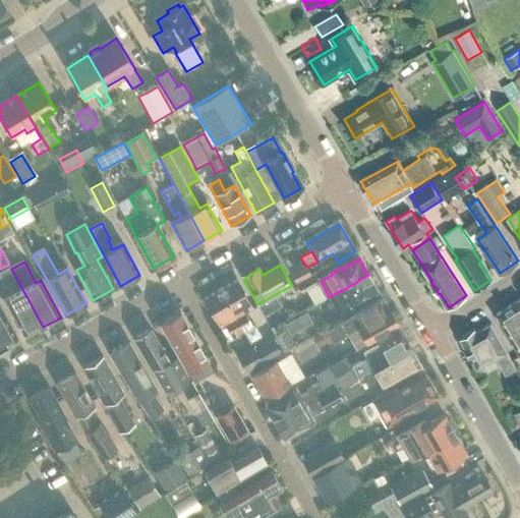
[(305,265),(290,273),(297,285),(312,276),(307,267),(305,265)]
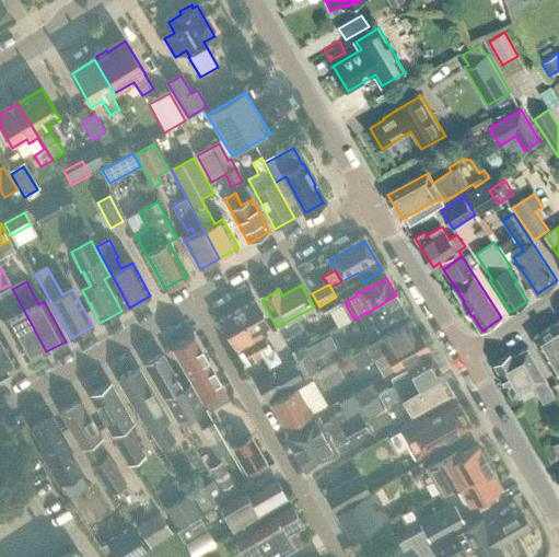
[(46,351),(12,289),(0,294),(0,298),(8,312),(11,310),(14,317),(6,322),(27,362),(46,351)]
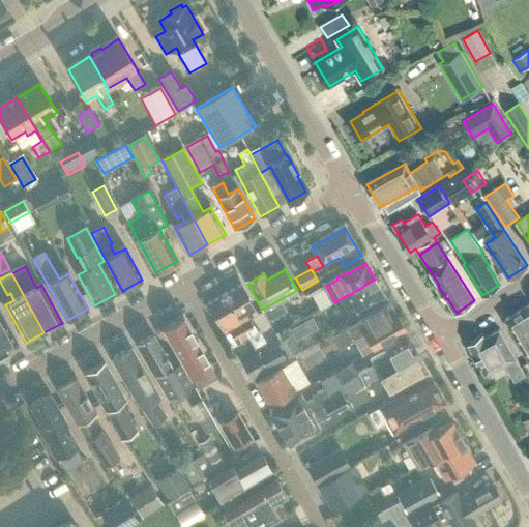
[(385,297),(375,280),(347,296),(347,295),(334,302),(341,312),(336,314),(339,318),(354,309),(357,314),(368,309),(366,308),(385,297)]
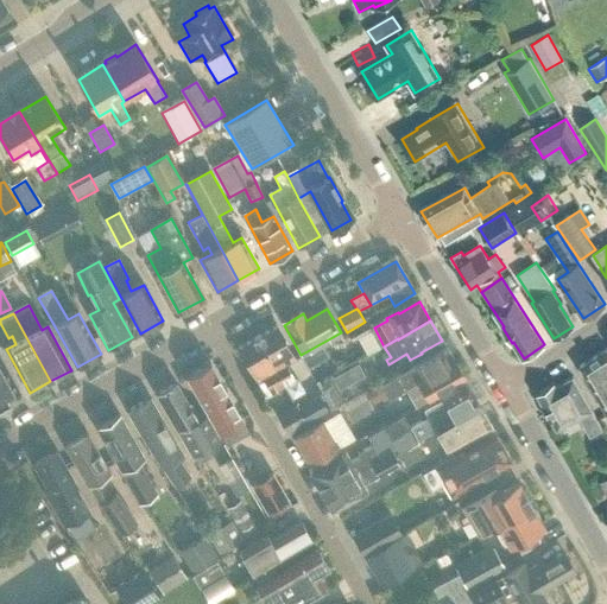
[(372,334),(366,323),(347,332),(353,344),(372,334)]
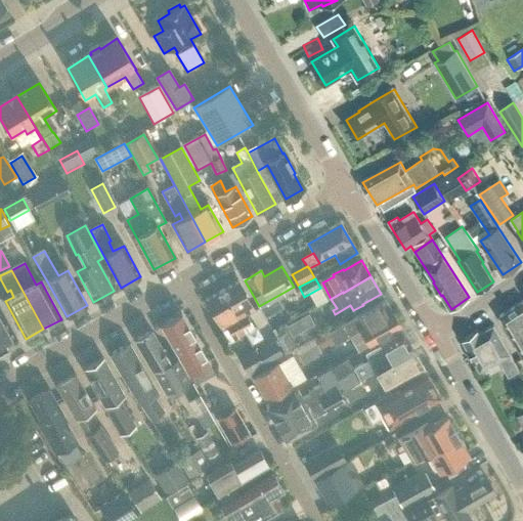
[(238,284),(222,293),(247,336),(256,331),(248,317),(255,312),(238,284)]
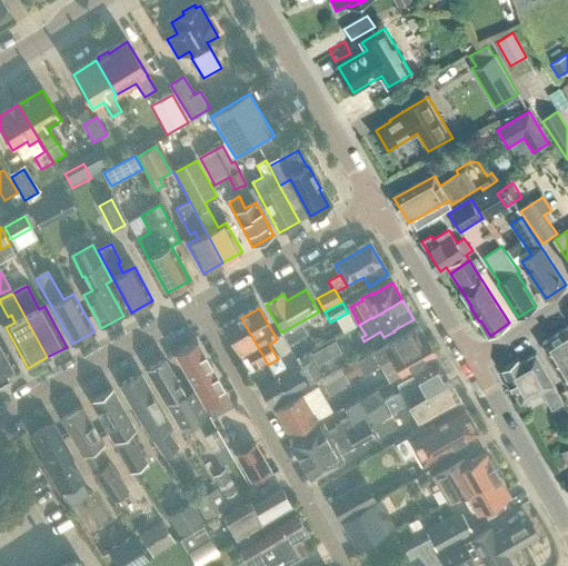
[(268,365),(241,318),(225,328),(242,359),(241,360),(242,361),(241,363),(248,375),(255,370),(255,371),(268,365)]
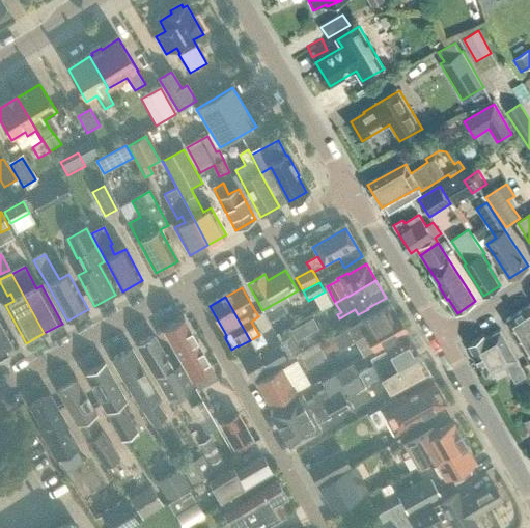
[(529,305),(507,321),(529,359),(529,305)]
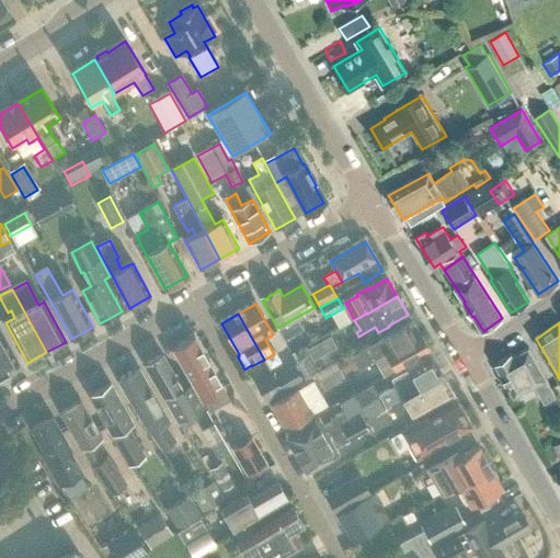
[(412,325),(379,343),(353,359),(360,371),(387,355),(397,372),(430,353),(412,325)]
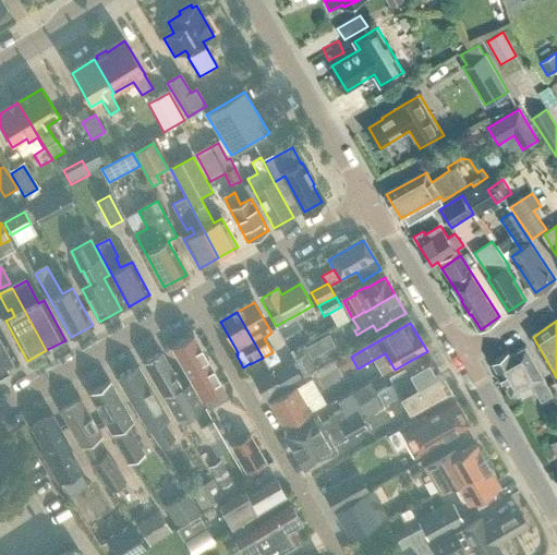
[(0,372),(1,375),(17,365),(19,361),(19,360),(0,327),(0,372)]
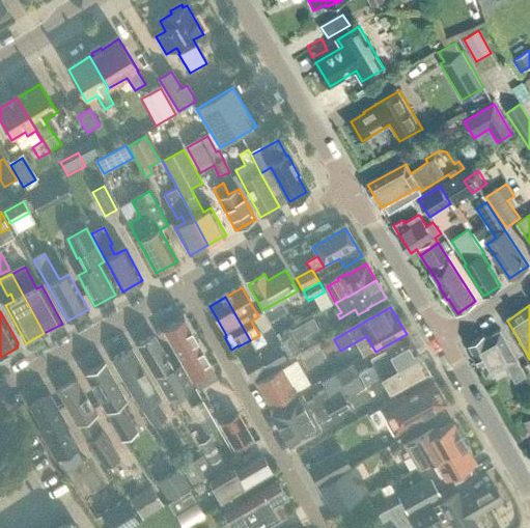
[(165,332),(179,357),(192,380),(212,368),(199,345),(185,321),(165,332)]
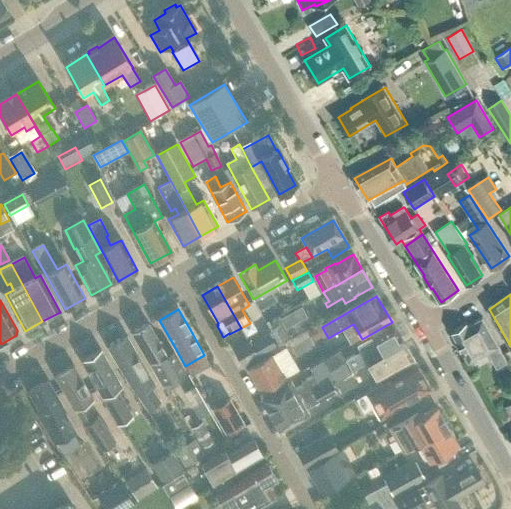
[(498,345),(483,318),(469,326),(467,323),(453,332),(470,361),(488,351),(497,369),(508,363),(498,345)]
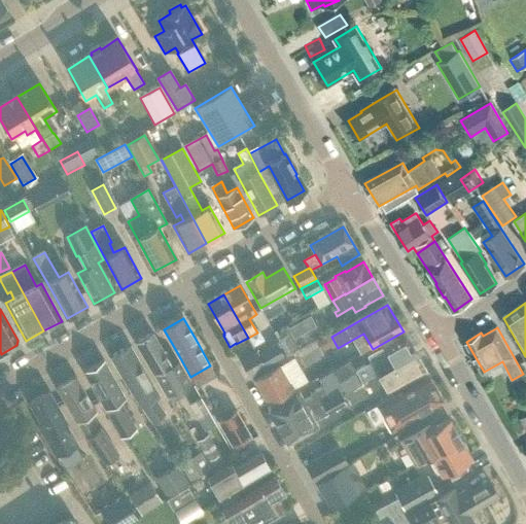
[(373,349),(363,334),(352,340),(361,355),(373,349)]
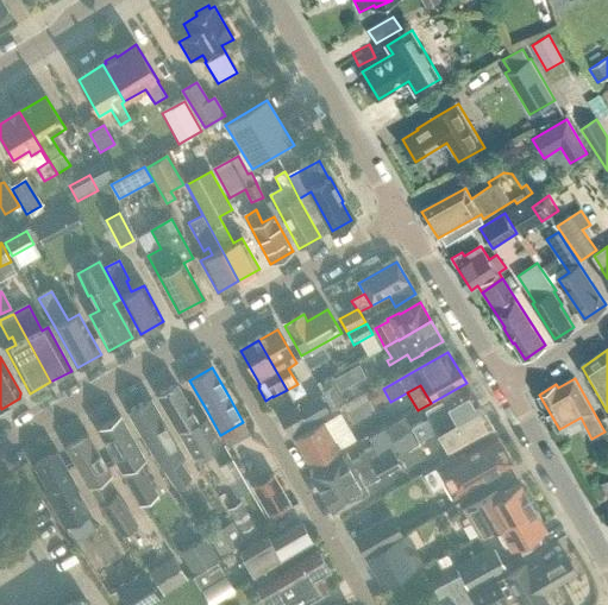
[(210,416),(200,422),(192,407),(189,407),(177,386),(158,398),(186,446),(199,467),(212,460),(207,452),(224,442),(220,435),(210,416)]
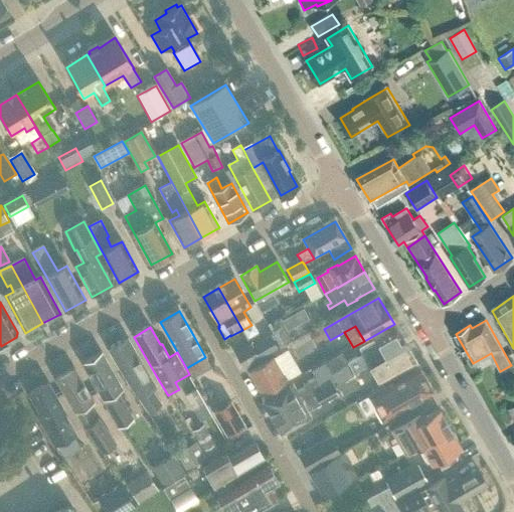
[(292,343),(283,327),(272,333),(280,350),(292,343)]
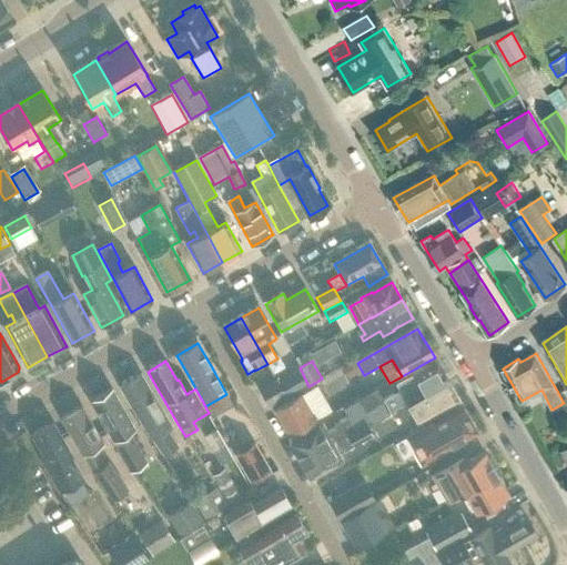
[(394,395),(384,402),(391,413),(448,381),(437,362),(396,384),(401,394),(395,397),(394,395)]
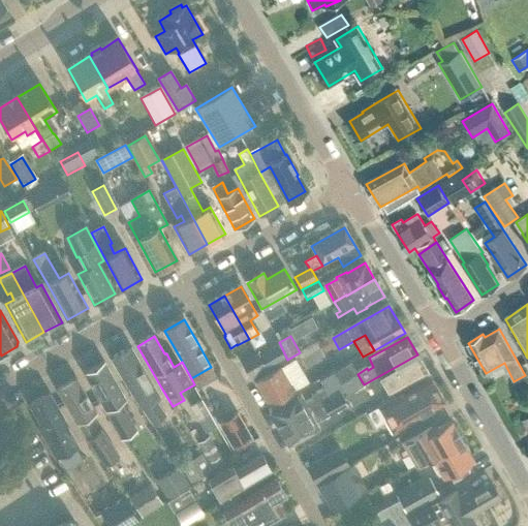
[(338,347),(333,338),(318,345),(323,354),(338,347)]
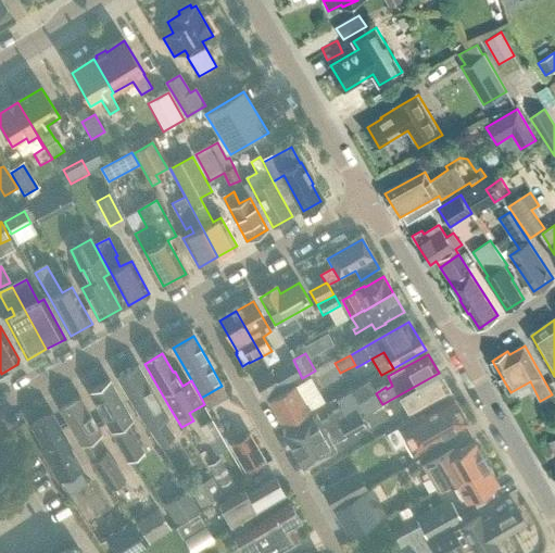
[(285,388),(302,378),(294,363),(276,373),(285,388)]
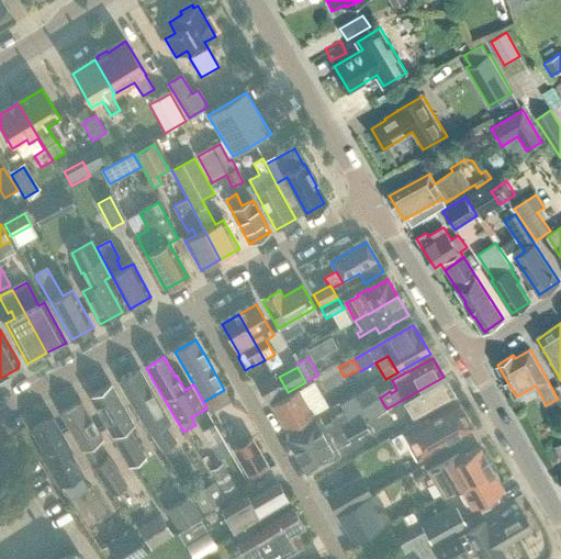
[(171,424),(158,403),(139,371),(120,382),(137,413),(163,451),(176,443),(166,427),(171,424)]
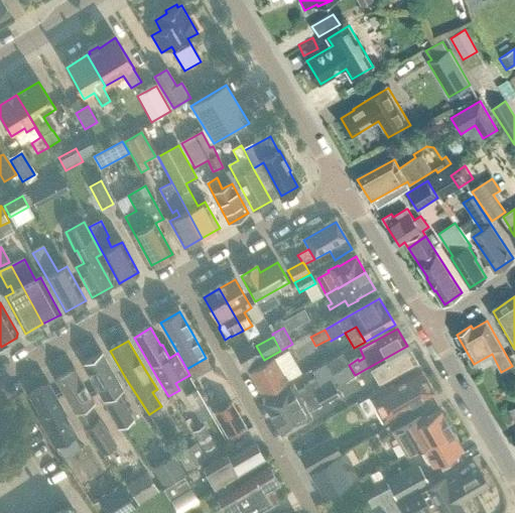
[(235,354),(246,373),(262,364),(251,345),(235,354)]
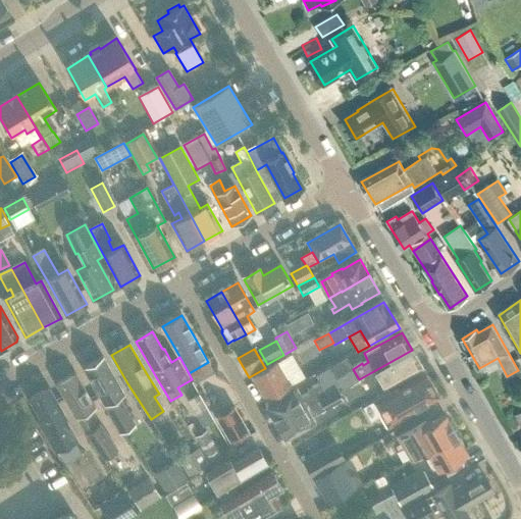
[(415,355),(412,350),(359,379),(366,391),(375,385),(374,383),(380,380),(384,388),(422,367),(414,355),(415,355)]
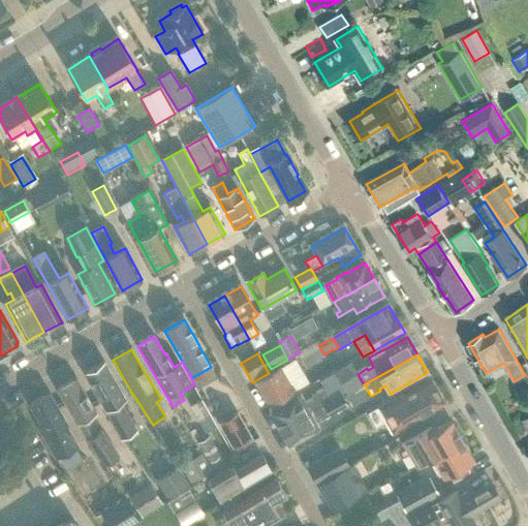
[(120,403),(126,400),(105,364),(86,375),(122,440),(136,432),(120,403)]
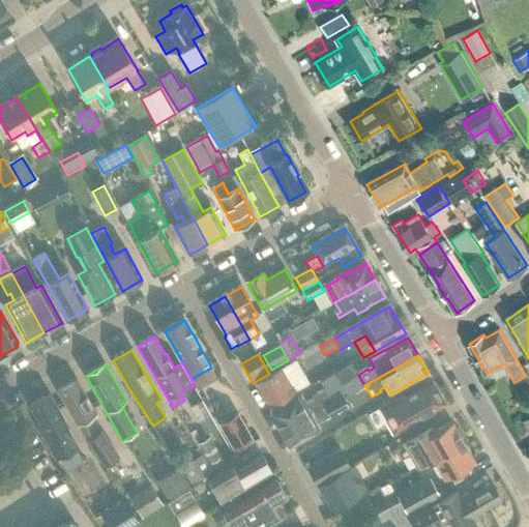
[(333,375),(339,383),(350,376),(345,369),(333,375)]
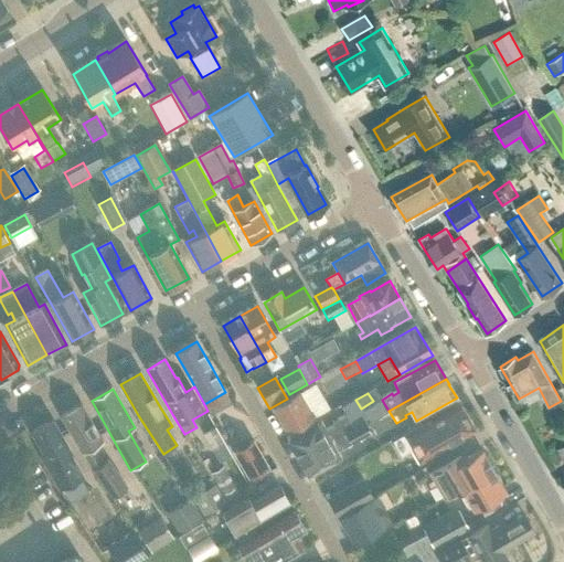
[(300,394),(278,406),(272,410),(288,436),(316,420),(300,394)]
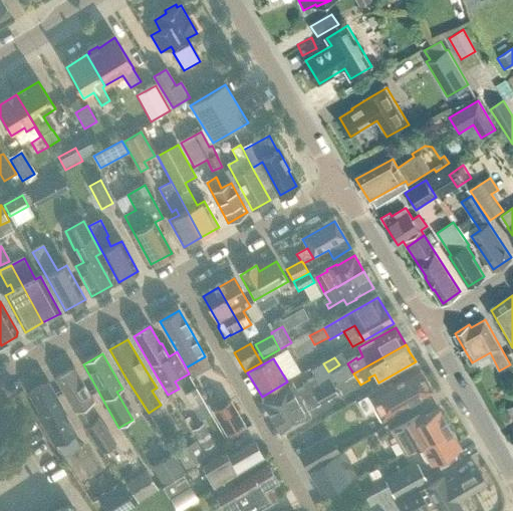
[(330,374),(337,388),(353,378),(346,365),(330,374)]
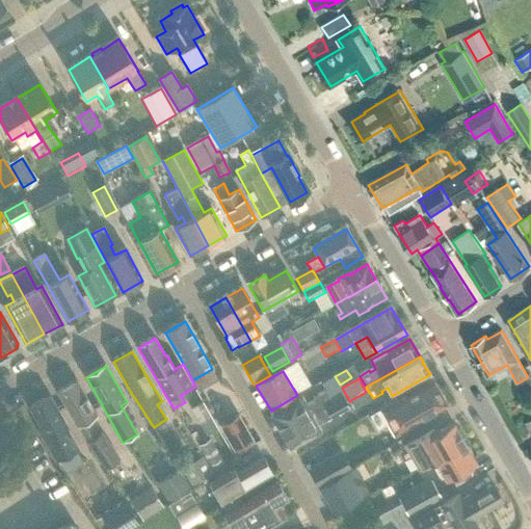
[(101,438),(91,421),(98,417),(77,382),(58,393),(75,421),(89,445),(107,469),(121,460),(105,434),(101,438)]
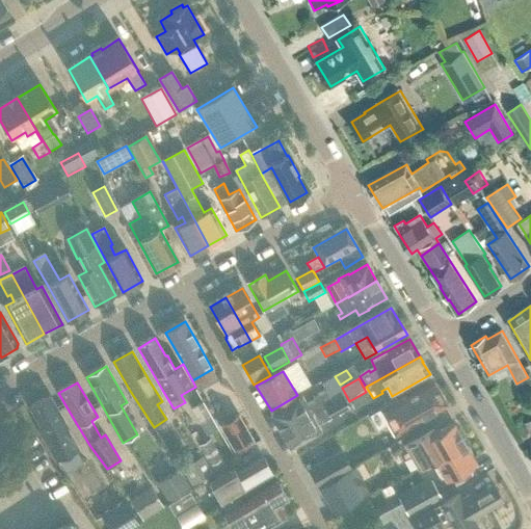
[(405,396),(370,416),(378,430),(392,423),(400,437),(421,424),(419,420),(445,405),(444,403),(445,400),(442,395),(439,393),(433,385),(407,400),(405,396)]
